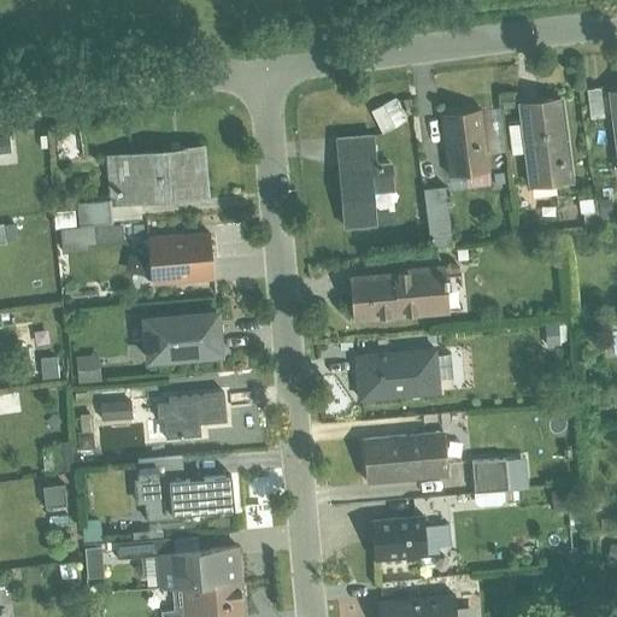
[(600,88),(587,89),(591,118),(604,117),(600,88)]
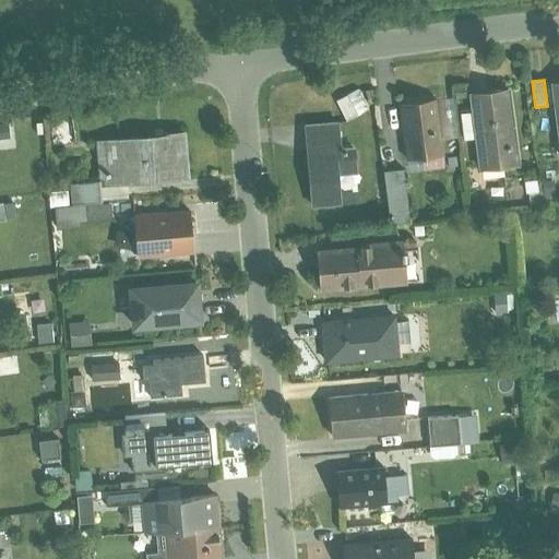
[(346,95),(356,115),(368,108),(358,88),(346,95)]
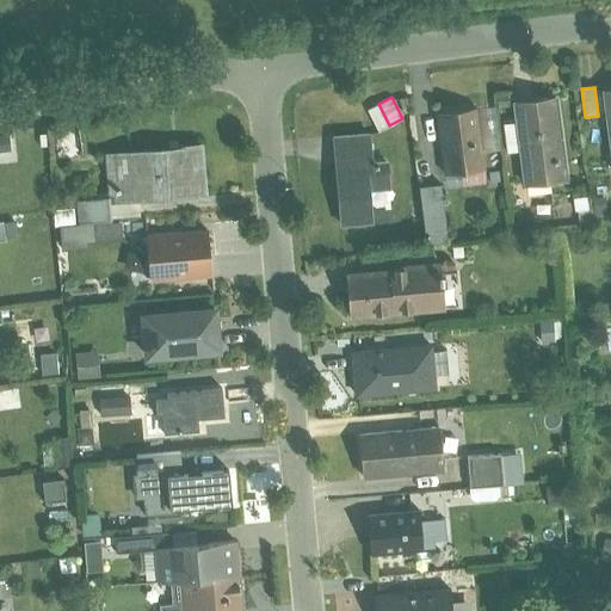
[(518,122),(522,150),(525,186),(567,181),(556,98),(516,103),(518,122)]
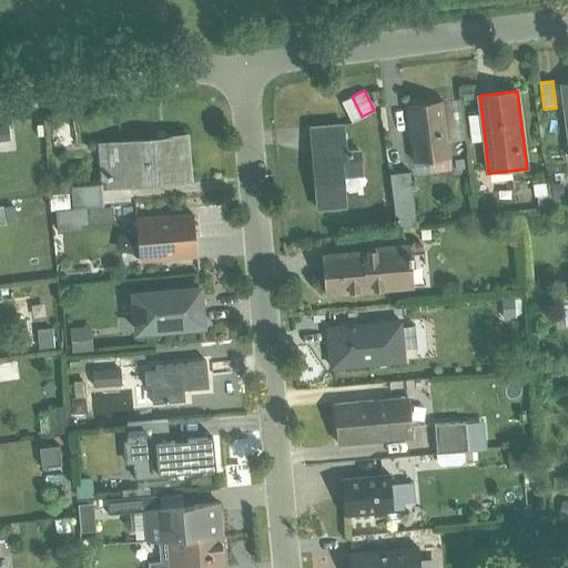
[(362,117),(352,97),(342,102),(352,122),(362,117)]
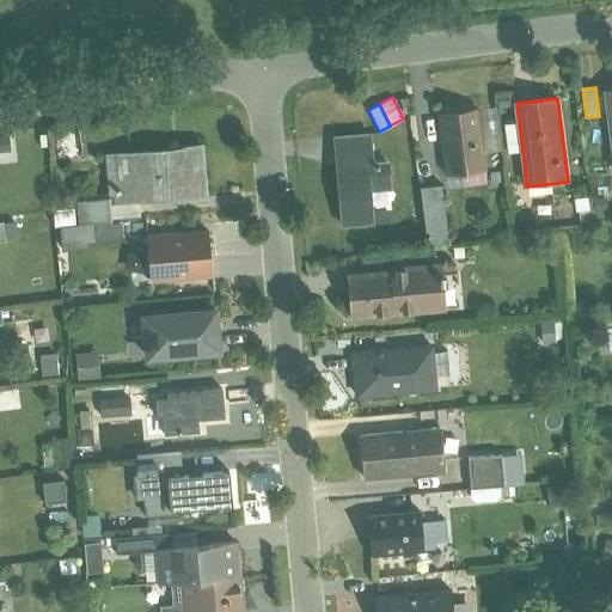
[(477,109),(483,152),(501,150),(495,106),(477,109)]
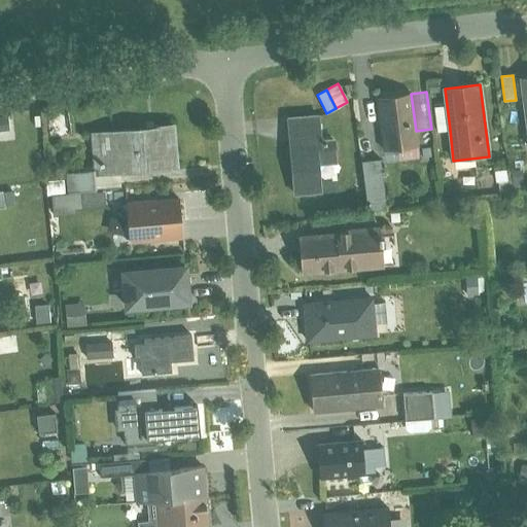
[(416,131),(411,94),(378,98),(386,163),(419,159),(416,131)]
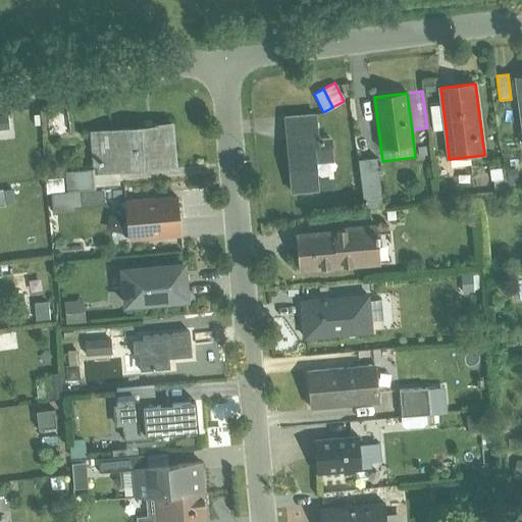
[(446,128),(442,104),(431,106),(434,131),(446,128)]
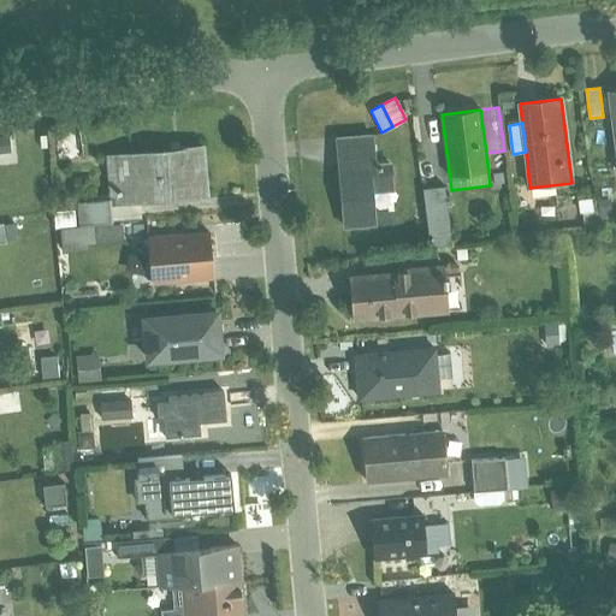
[(10,136),(0,136),(0,152),(11,150),(10,136)]
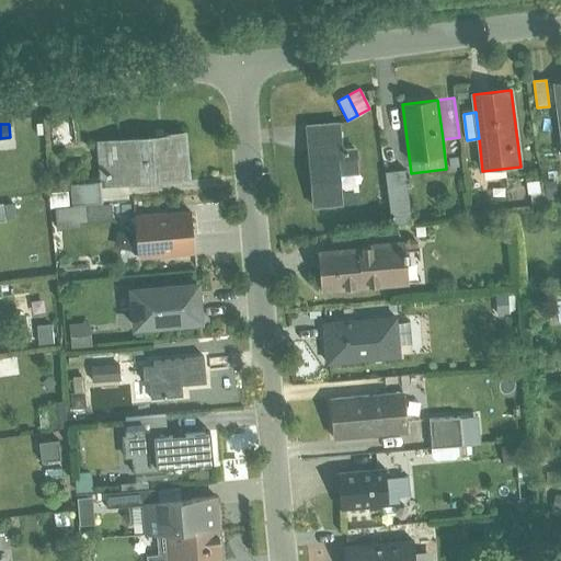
[(339,124),(307,126),(315,207),(361,203),(359,191),(342,192),(340,175),(358,174),(356,148),(341,149),(339,124)]
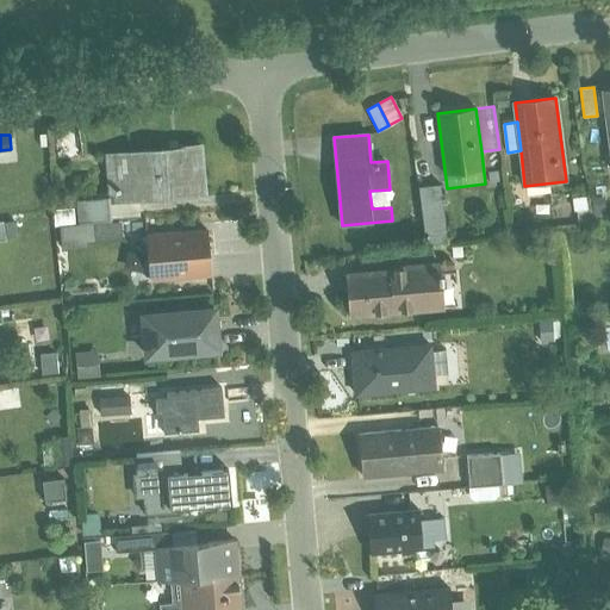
[(132,195),(107,197),(76,199),(78,223),(112,221),(112,218),(110,201),(138,199),(205,193),(200,145),(129,153),(132,195)]
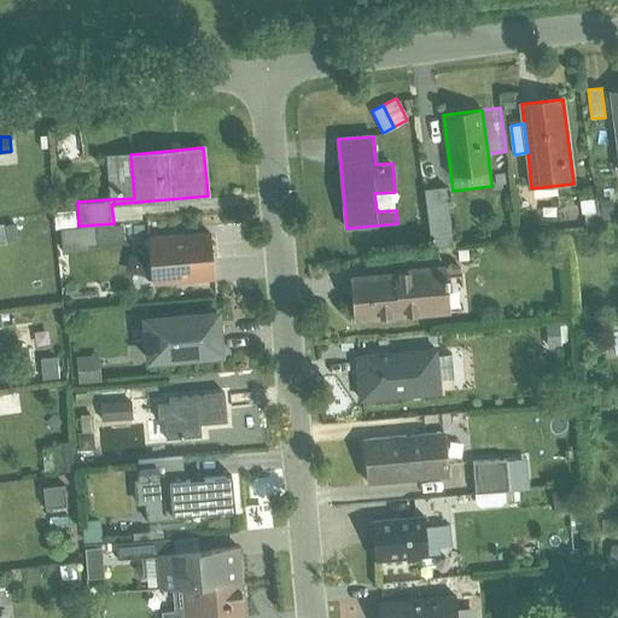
[(134,198),(130,155),(105,157),(109,199),(134,198)]
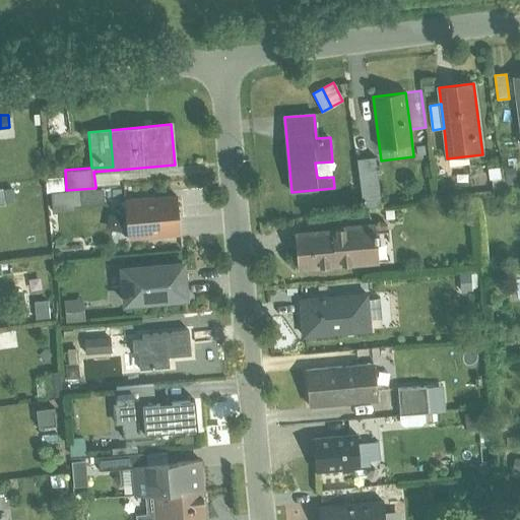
[(376,157),(358,159),(364,209),(382,206),(376,157)]
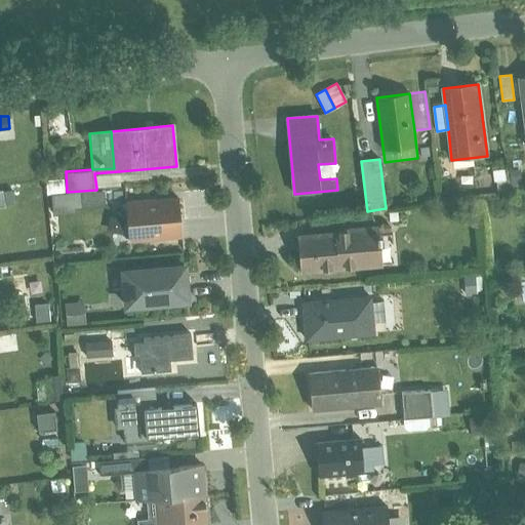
[(506,168),(493,169),(494,182),(496,182),(497,193),(508,192),(506,168)]
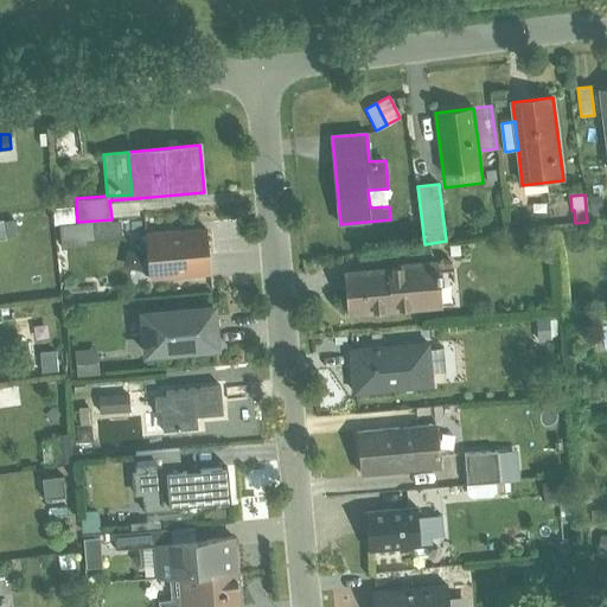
[(601,196),(588,197),(590,222),(606,218),(606,212),(602,213),(601,196)]
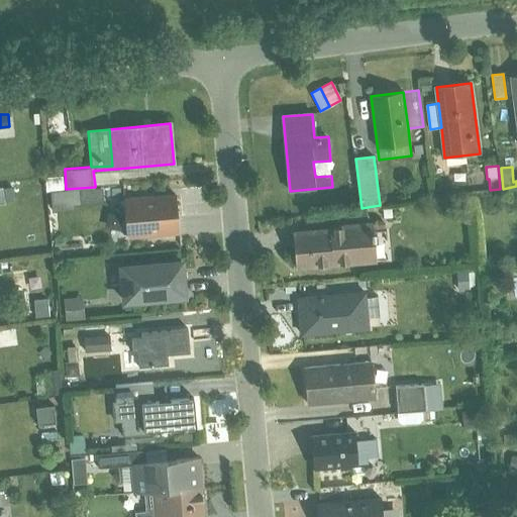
[(93,171),(95,185),(119,182),(117,169),(93,171)]
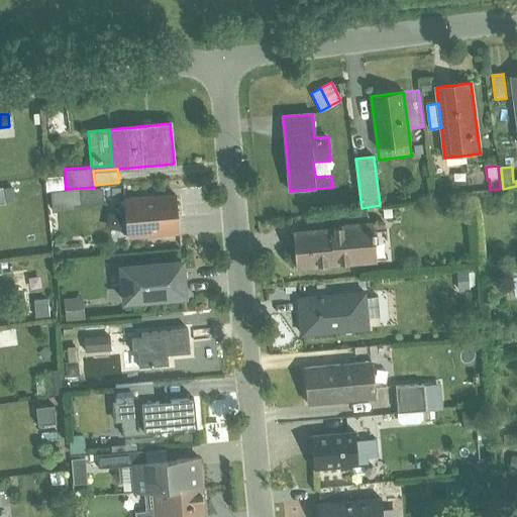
[(63,176),(45,177),(46,190),(64,189),(63,176)]
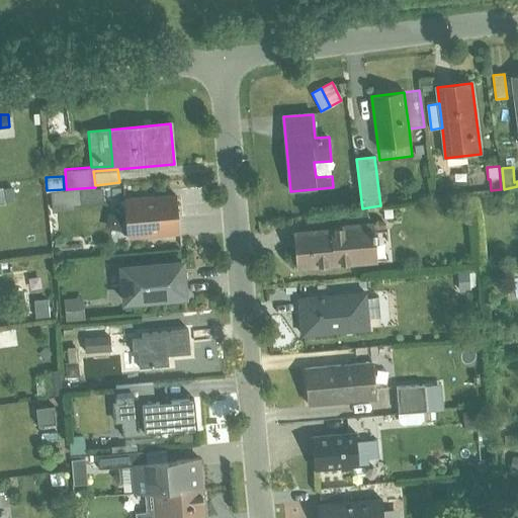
[(103,187),(51,191),(53,211),(75,209),(75,203),(104,201),(103,187)]
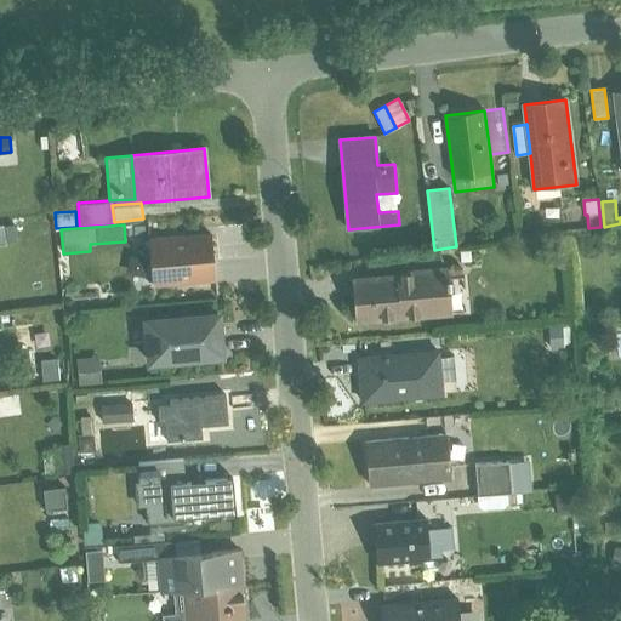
[(212,235),(149,240),(153,284),(216,279),(212,235)]
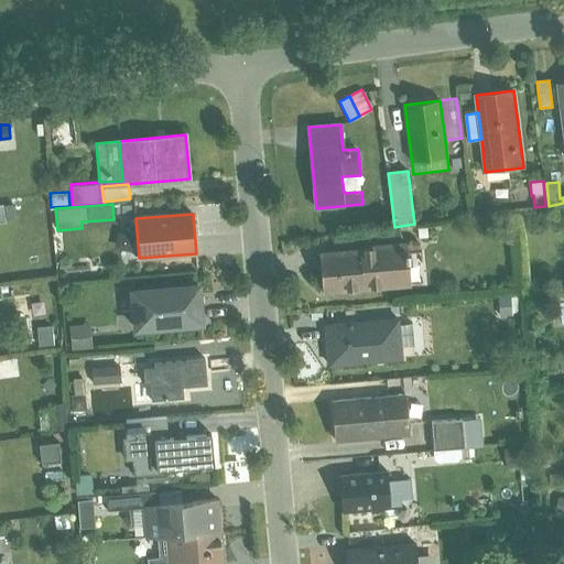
[(360,251),(320,255),(323,292),(411,284),(409,253),(421,252),(420,243),(413,240),(359,247),(360,251)]
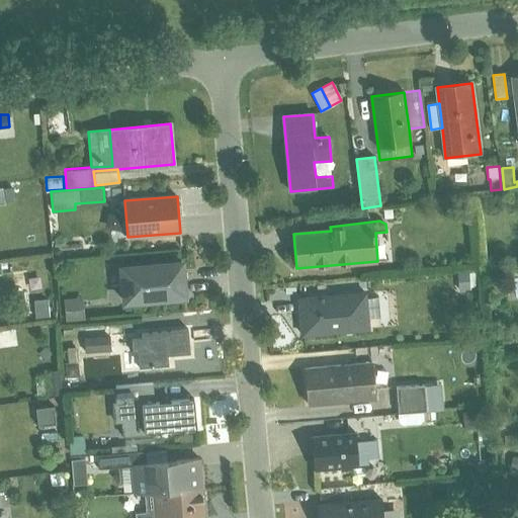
[(185,296),(168,297),(169,301),(188,299),(185,259),(118,265),(119,268),(176,263),(178,281),(184,280),(185,296)]
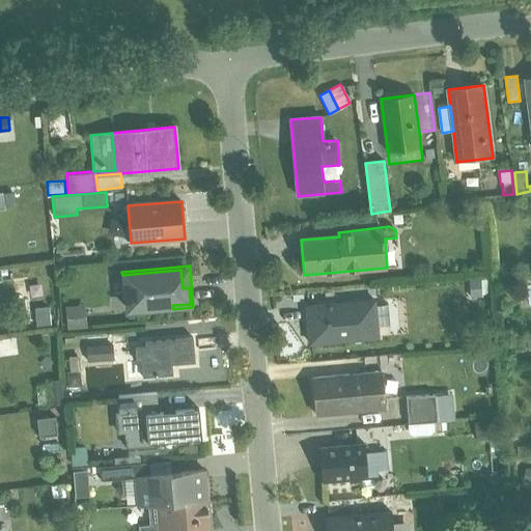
[(180,270),(122,275),(126,309),(172,305),(190,304),(189,287),(183,288),(180,270)]
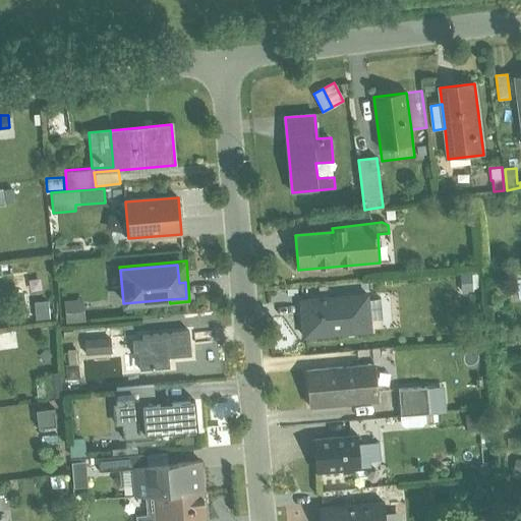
[(478,274),(460,275),(461,291),(479,290),(478,274)]
